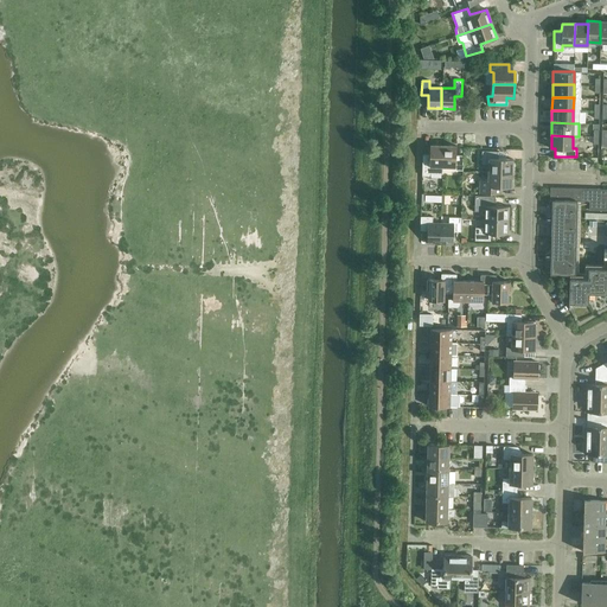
[(442,166),(442,145),(429,145),(429,154),(422,154),(422,176),(429,176),(429,173),(442,173),(442,166)]
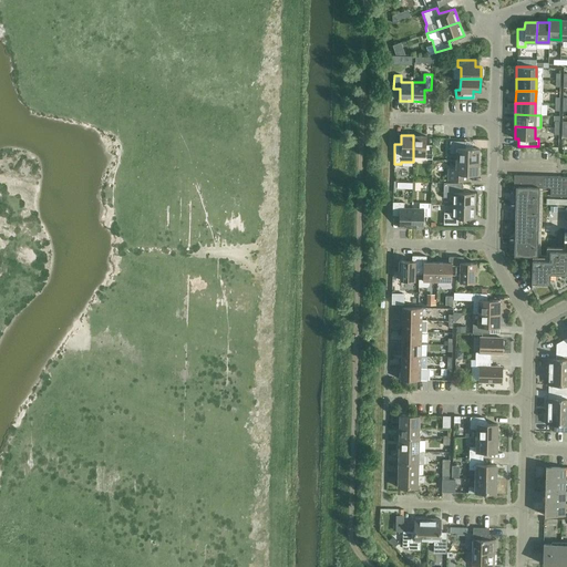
[(413,135),(413,155),(424,156),(424,158),(432,158),(432,145),(425,145),(425,136),(413,135)]
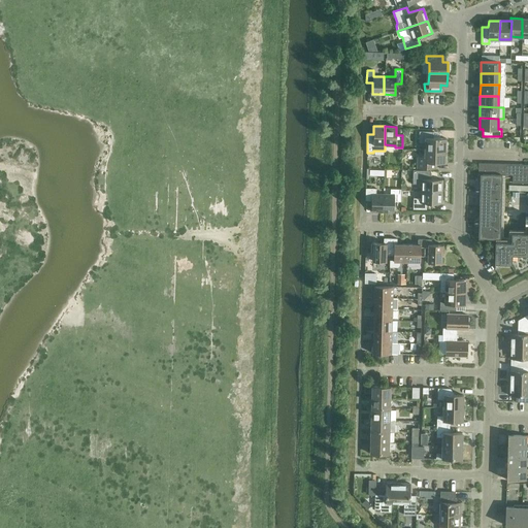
[(425,150),(444,151),(446,138),(433,137),(433,131),(419,131),(419,142),(425,142),(425,150)]
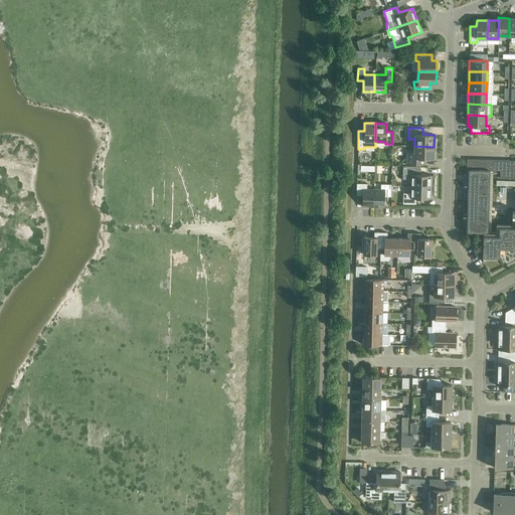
[(434,159),(434,147),(414,146),(413,153),(406,153),(406,164),(421,164),(421,158),(434,159)]
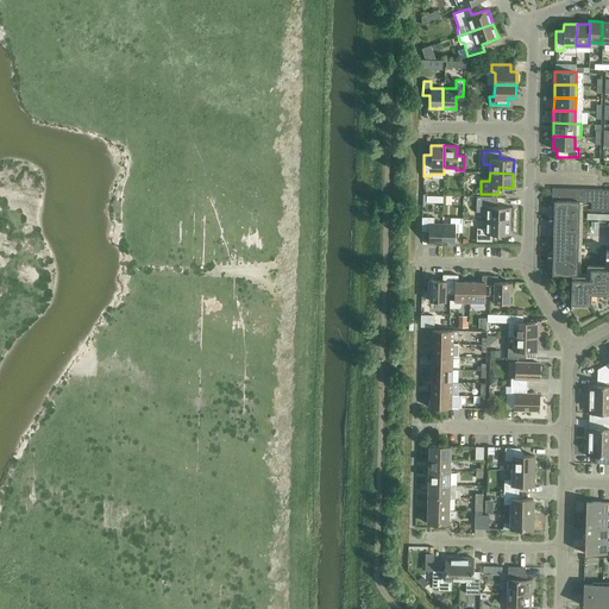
[(608,189),(552,188),(551,201),(553,201),(553,213),(551,213),(550,213),(548,214),(547,217),(547,219),(547,221),(550,224),(551,225),(553,225),(552,250),(550,250),(548,251),(546,252),(546,255),(546,257),(547,259),(550,261),(552,262),(552,275),(571,275),(571,278),(570,303),(590,303),(590,293),(608,294),(608,283),(608,282),(608,189)]
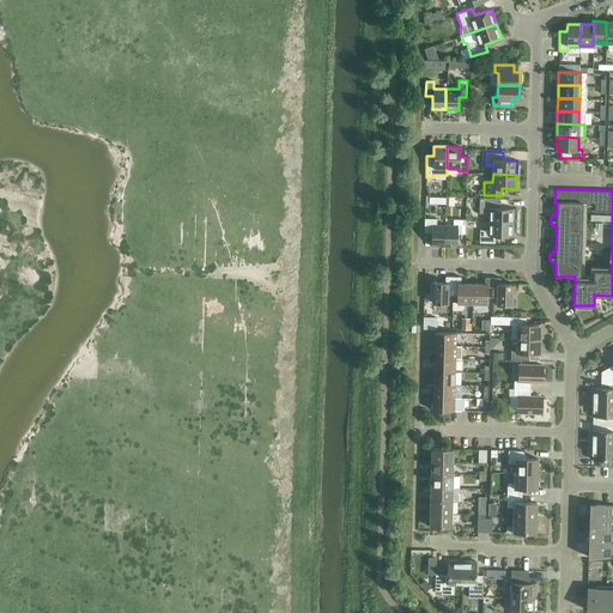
[(489,222),(513,223),(514,208),(499,207),(499,198),(479,198),(479,213),(489,213),(489,222)]
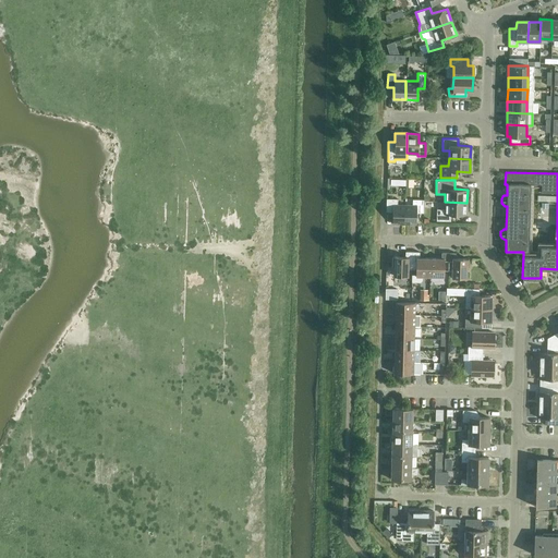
[(404,223),(404,205),(397,205),(397,198),(386,198),(386,211),(392,211),(392,223),(404,223)]
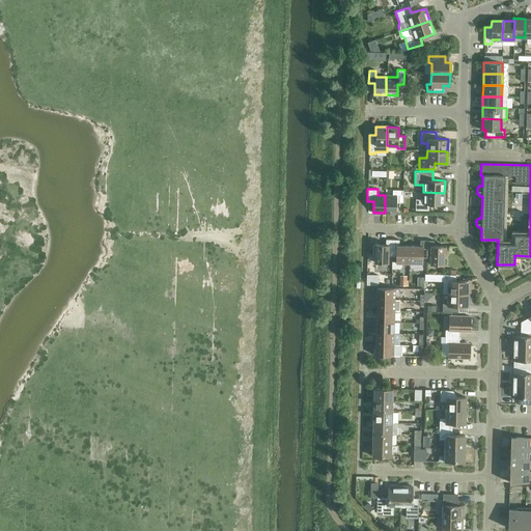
[(385,195),(385,213),(396,214),(396,202),(402,202),(402,190),(392,190),(392,195),(385,195)]
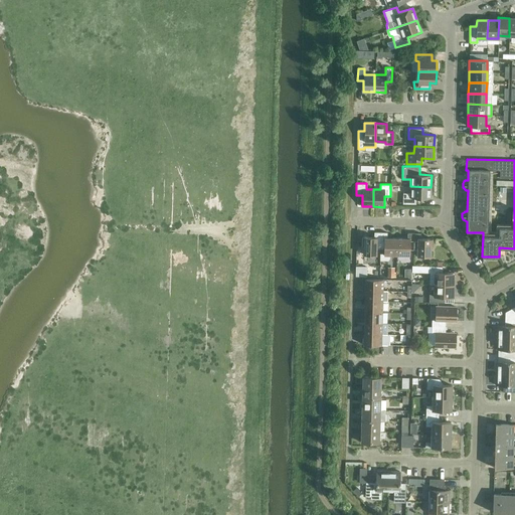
[(431,198),(431,187),(410,186),(410,193),(402,193),(402,203),(415,204),(415,198),(431,198)]
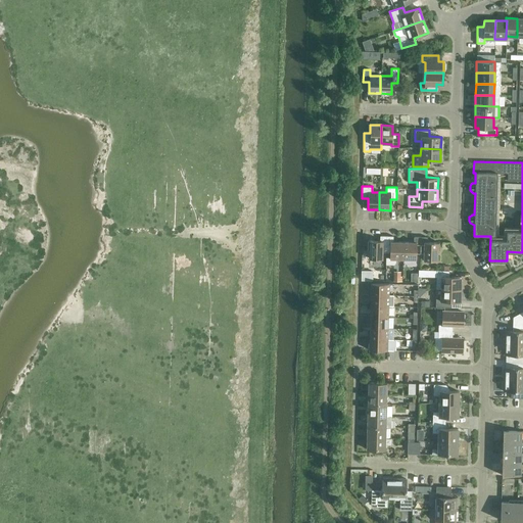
[(386,252),(386,236),(380,235),(380,240),(368,240),(368,249),(369,249),(369,258),(382,258),(382,252),(386,252)]
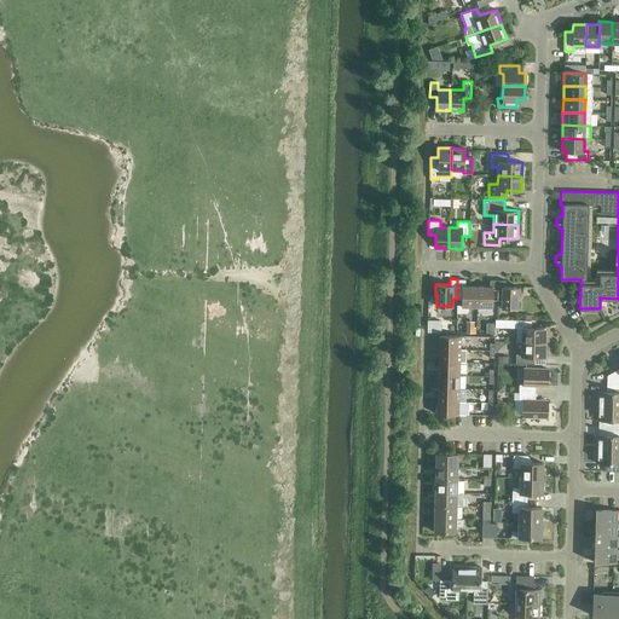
[(476,306),(478,287),(466,285),(466,279),(457,279),(457,299),(457,312),(466,313),(468,311),(468,306),(476,306)]
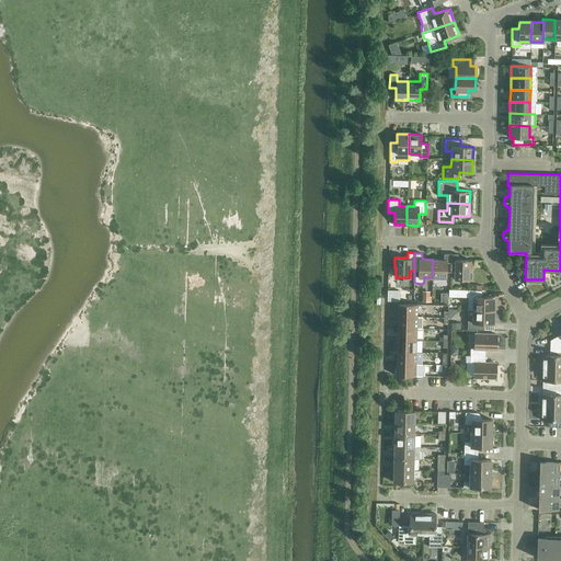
[(450,272),(450,254),(444,253),(444,260),(433,260),(432,277),(446,278),(446,271),(450,272)]
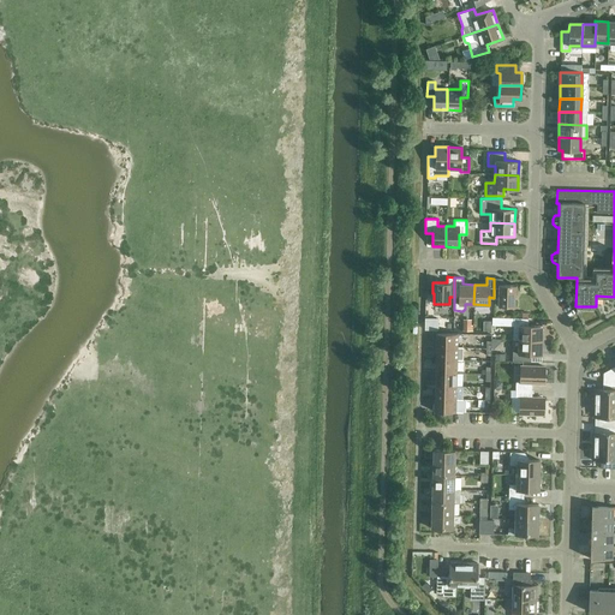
[(494,279),(494,298),(499,298),(497,305),(514,306),(514,296),(515,296),(515,285),(502,285),(502,279),(494,279)]
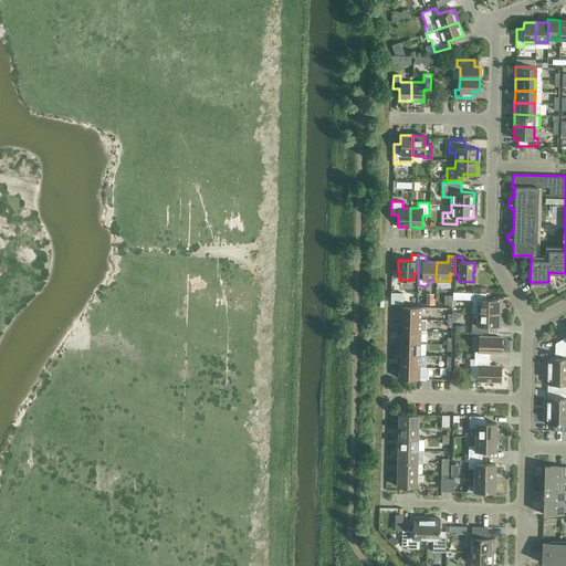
[(394,283),(394,293),(402,293),(402,284),(394,283)]
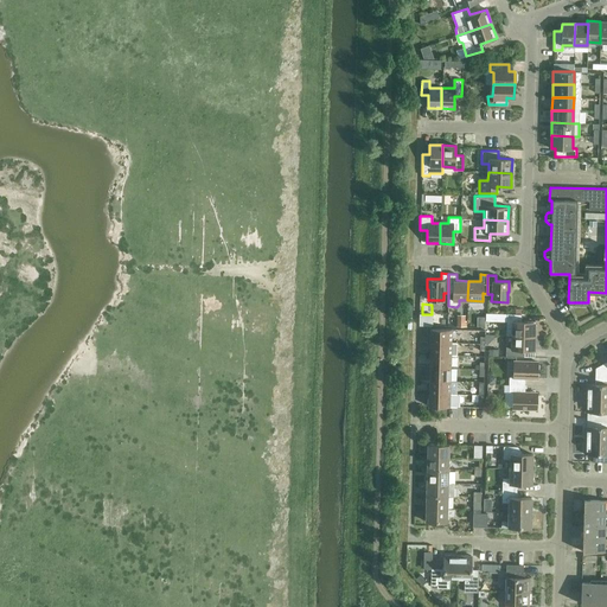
[(504,306),(487,306),(486,315),(504,317),(504,306)]
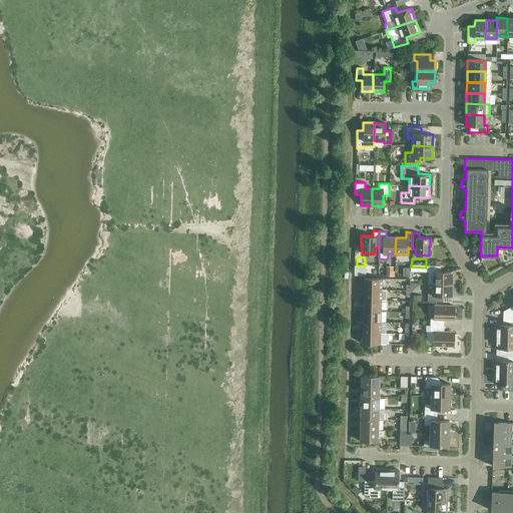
[(440,266),(431,265),(428,265),(428,277),(433,277),(433,284),(451,284),(451,272),(440,272),(440,266)]
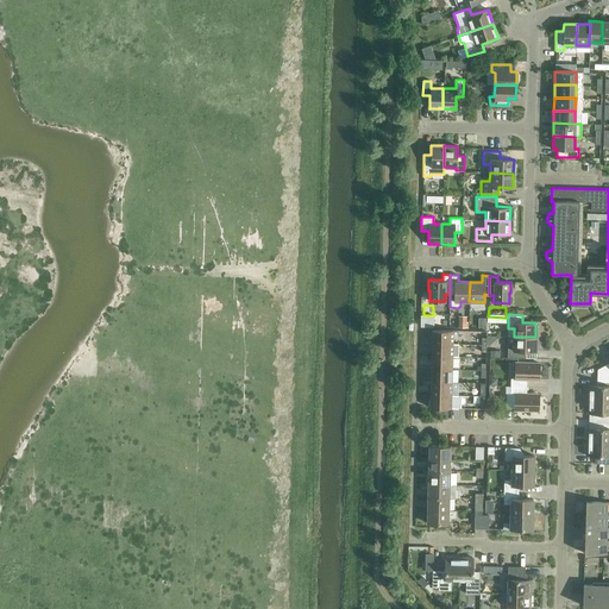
[(457,327),(468,327),(468,321),(465,321),(466,315),(458,315),(457,327)]
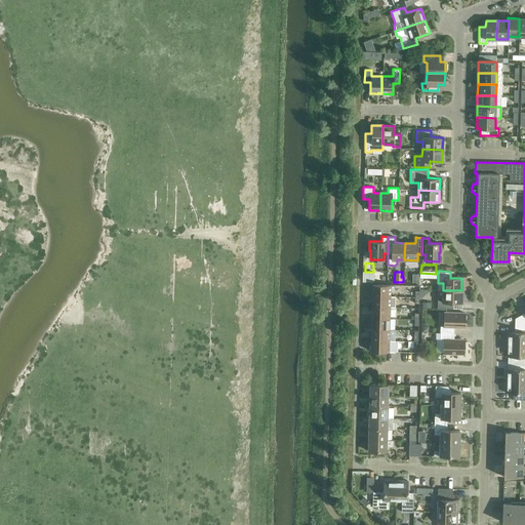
[(372,295),(390,296),(391,285),(372,284),(372,295)]
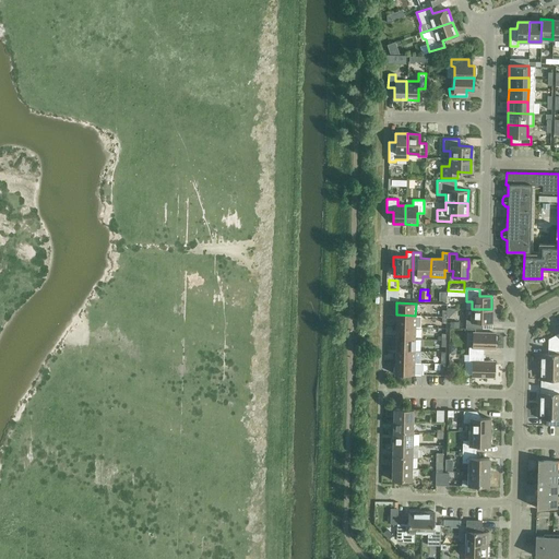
[(440,318),(424,317),(424,306),(419,306),(419,322),(440,323),(440,318)]
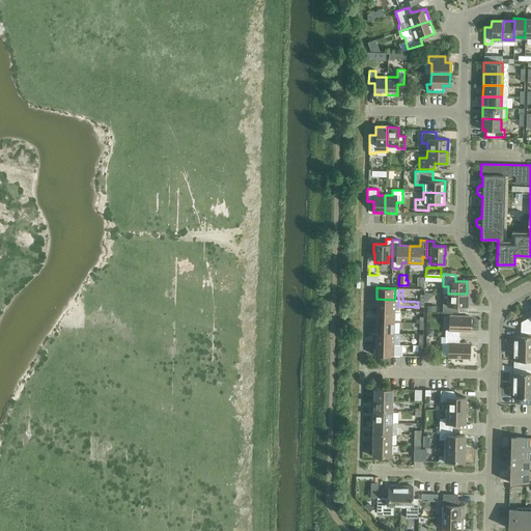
[(467,306),(467,294),(448,294),(447,299),(442,299),(442,311),(454,312),(455,305),(467,306)]
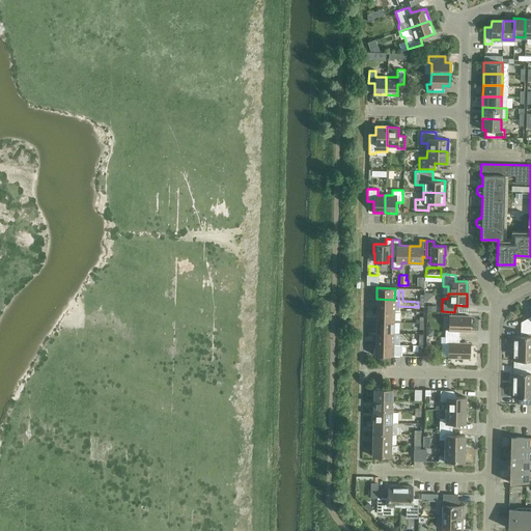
[(394,310),(394,300),(376,299),(375,310),(394,310)]
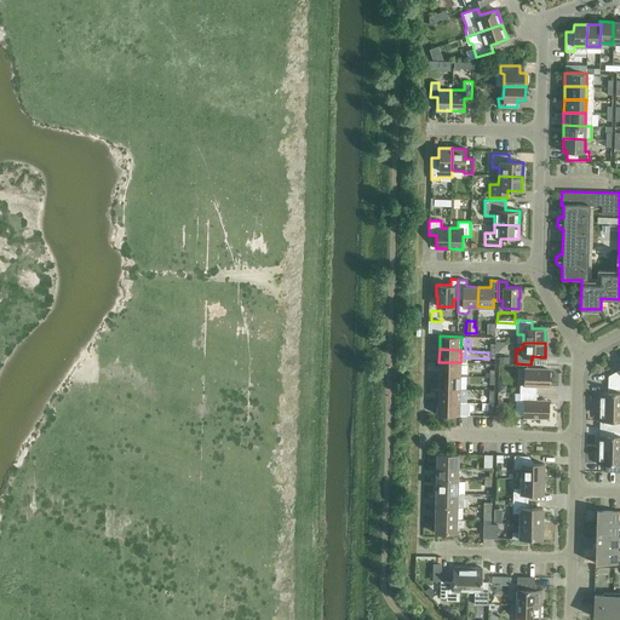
[(619,357),(618,360),(619,363),(619,368),(608,375),(619,383),(619,357)]
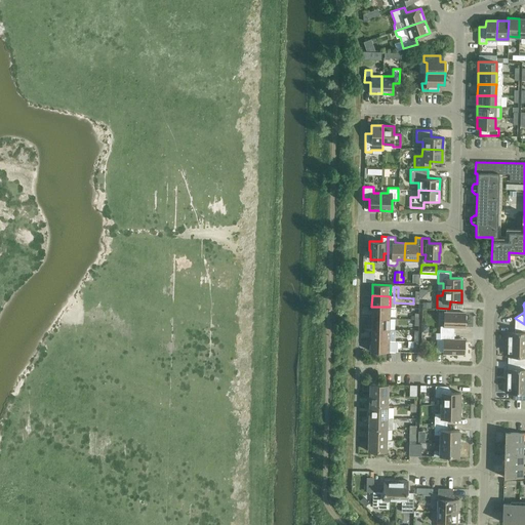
[(390,318),(390,307),(371,307),(371,318),(390,318)]
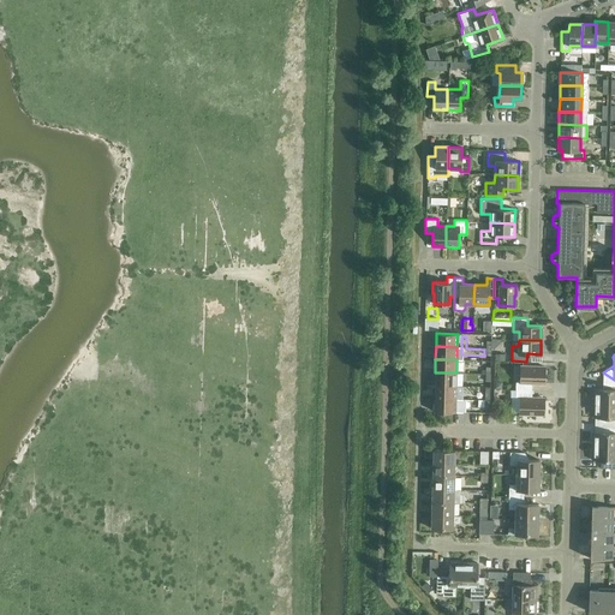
[(433,371),(433,360),(423,360),(423,370),(433,371)]
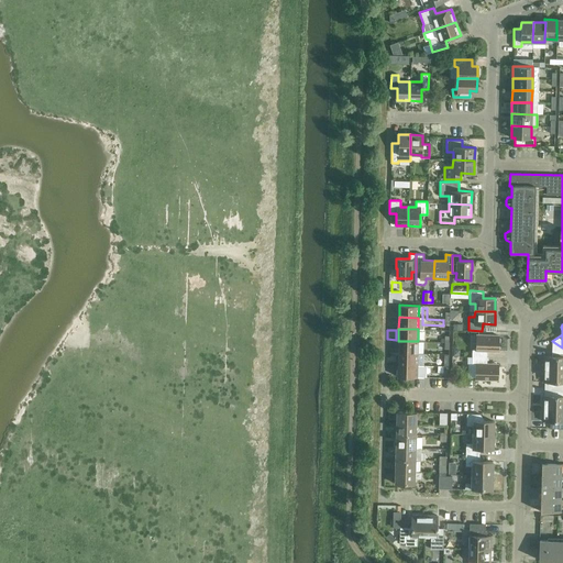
[(422,342),(444,343),(444,332),(423,331),(422,342)]
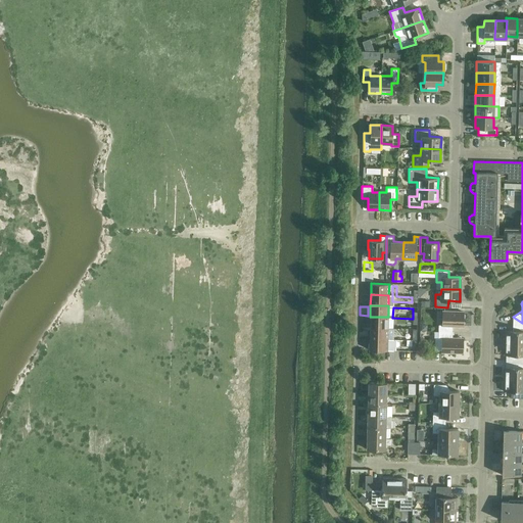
[(438,331),(453,332),(453,326),(463,326),(463,312),(442,311),(442,325),(438,325),(438,331)]
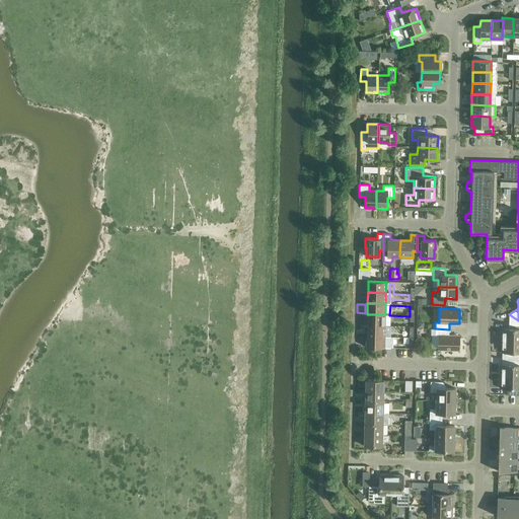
[(384,325),(385,314),(367,314),(367,325),(384,325)]
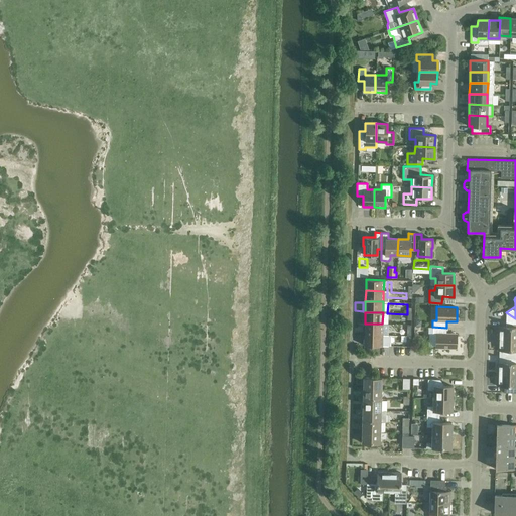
[(515,318),(506,312),(505,327),(498,326),(497,338),(515,338),(515,318)]
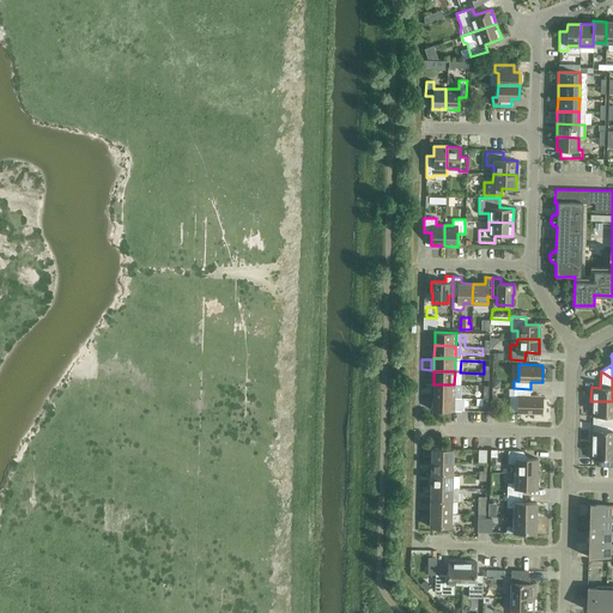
[(454,398),(454,384),(434,384),(432,396),(454,398)]
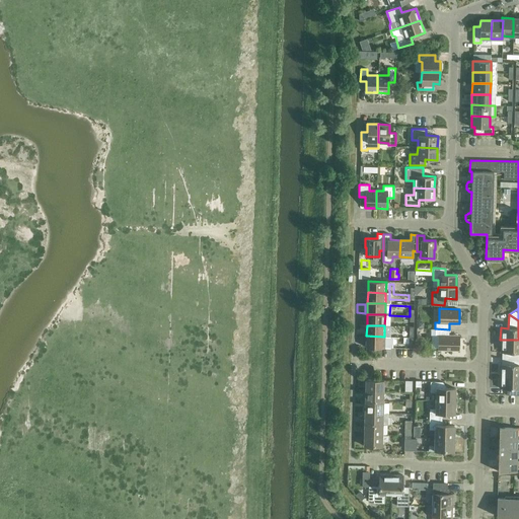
[(448,336),(449,329),(435,328),(435,336),(431,336),(430,348),(438,348),(438,349),(458,350),(458,336),(448,336)]
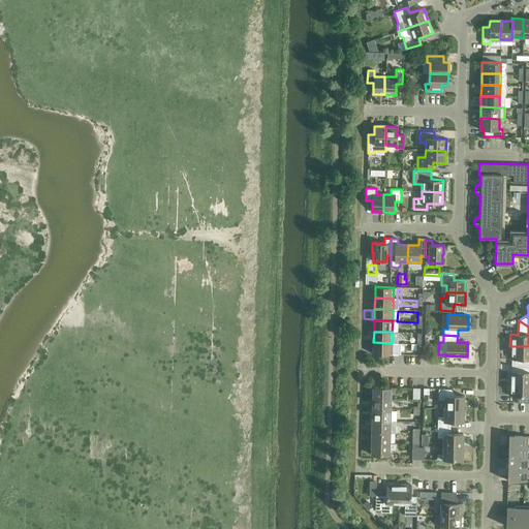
[(398,343),(392,343),(373,342),(373,353),(398,354),(398,343)]
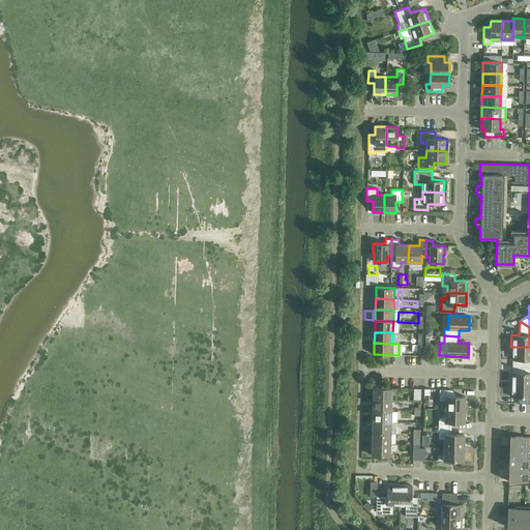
[(529,347),(510,347),(510,359),(512,359),(512,365),(529,365),(529,347)]
